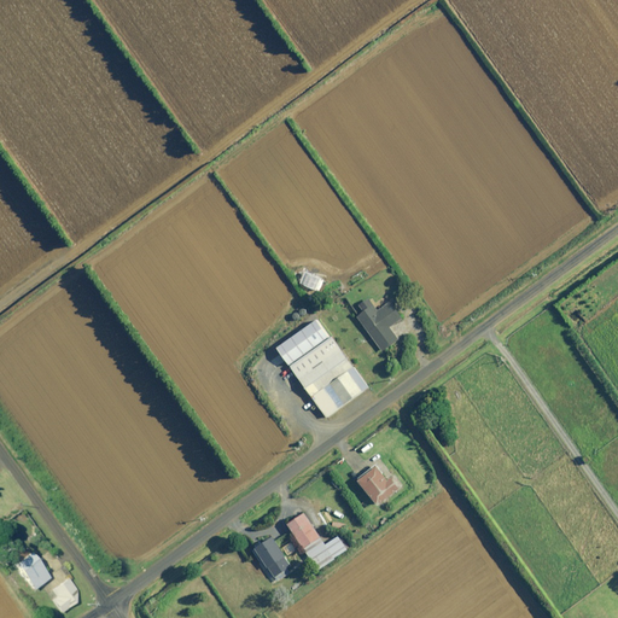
[(377,304),(377,307),(374,303),(357,315),(382,350),(398,338),(390,325),(402,316),(390,299),(380,307),(382,304),(379,303),(377,304)]
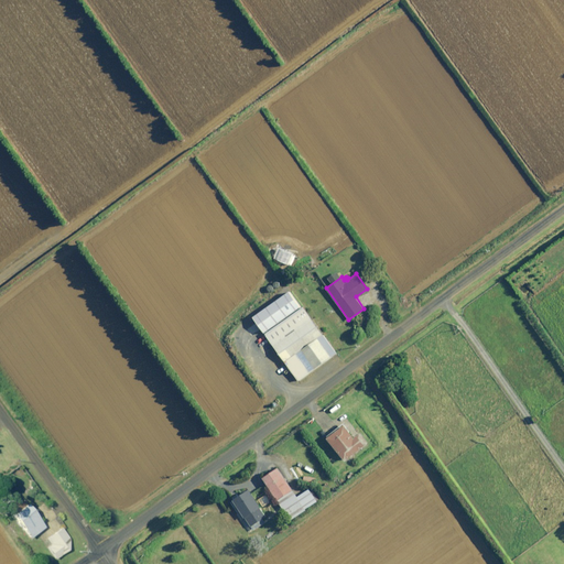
[(264,333),(297,379),(336,353),(303,305),(264,333)]
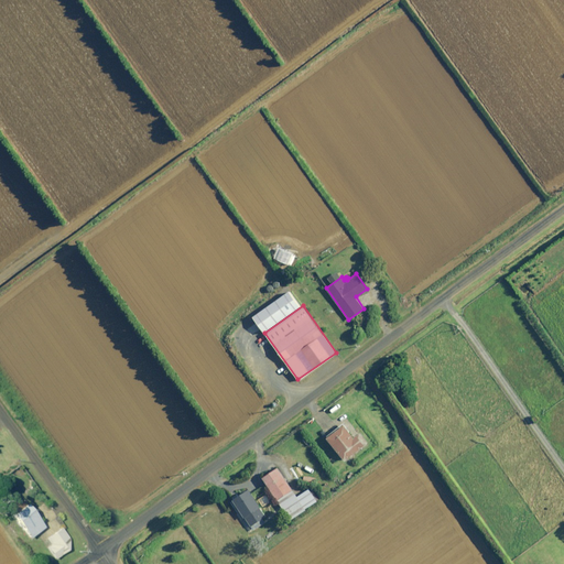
[(228,343),(234,351),(238,349),(237,347),(245,343),(239,334),(231,338),(232,340),(228,343)]
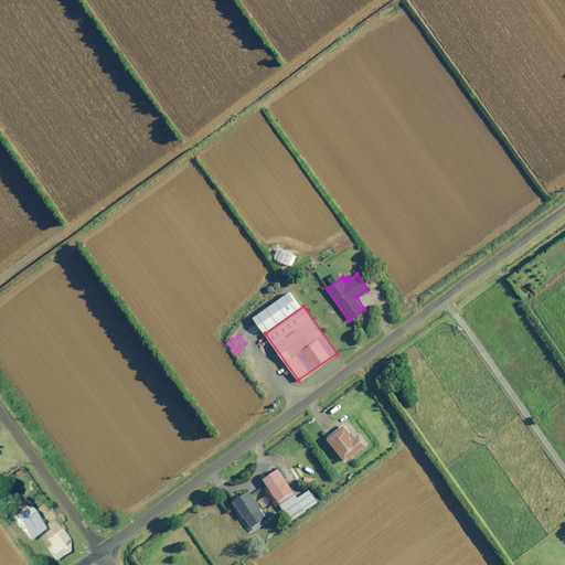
[(254,337),(260,345),(264,343),(258,334),(254,337)]
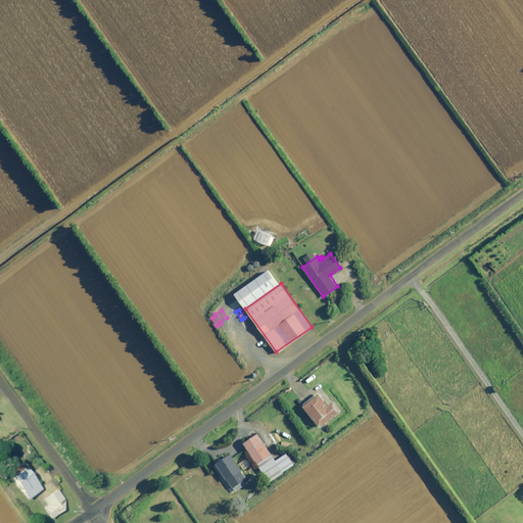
[(334,400),(333,401),(328,406),(319,393),(304,405),(303,406),(320,427),(328,420),(341,410),(334,400)]
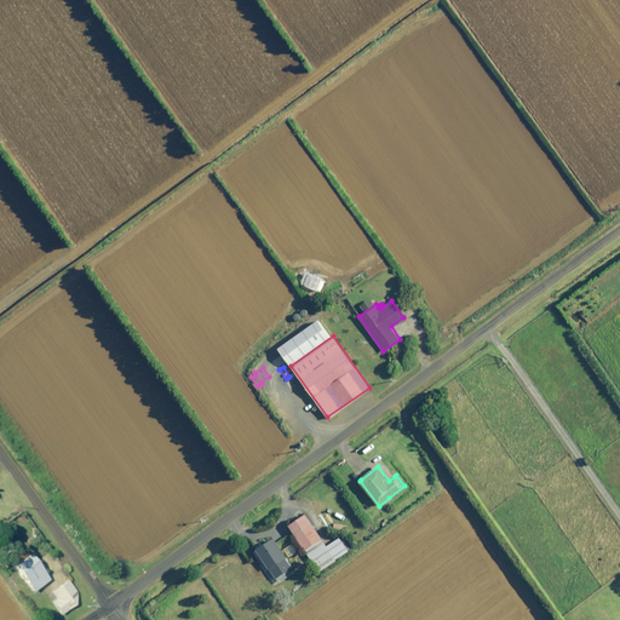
[(293,533),(304,549),(321,538),(305,514),(288,524),(293,533)]
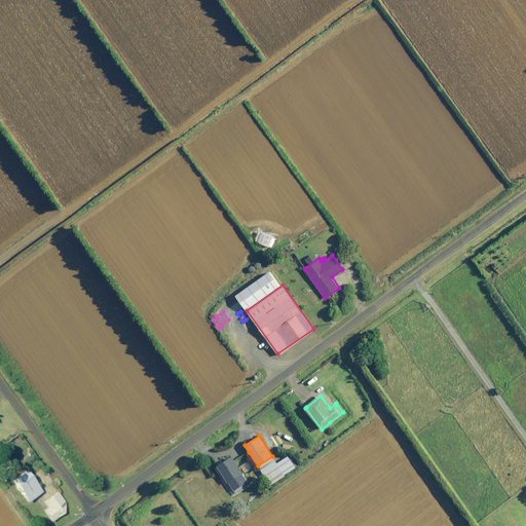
[(242,473),(234,460),(231,455),(222,461),(218,464),(217,465),(228,482),(233,490),(237,488),(248,481),(242,473)]
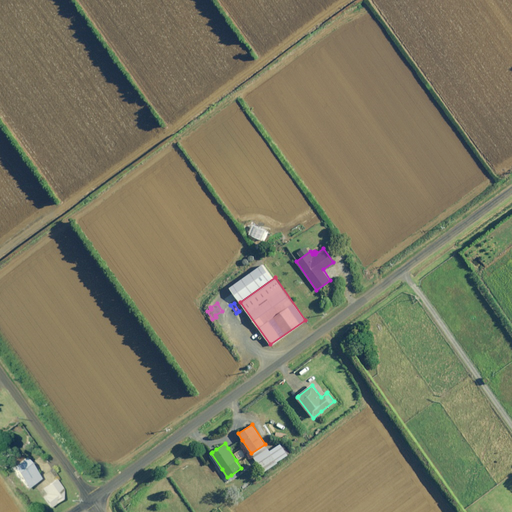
[(26,486),(37,477),(39,476),(23,454),(22,455),(10,464),(10,465),(26,486)]
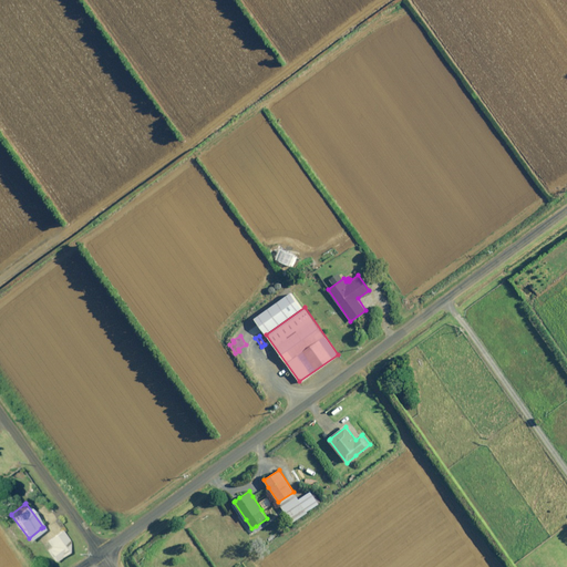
[(54,559),(68,550),(70,540),(61,528),(45,538),(50,545),(47,547),(45,547),(54,559)]
